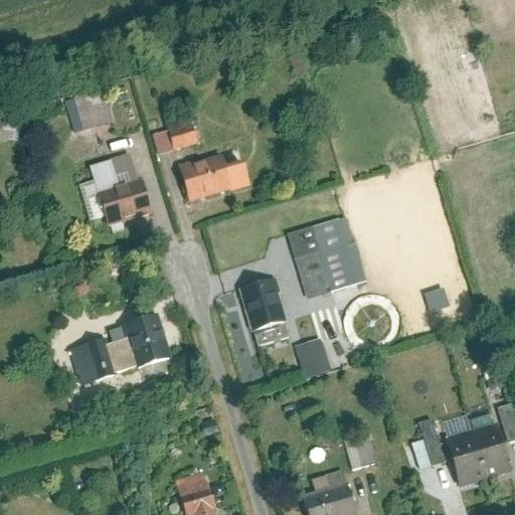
[(96,87),(69,97),(81,128),(108,119),(96,87)]
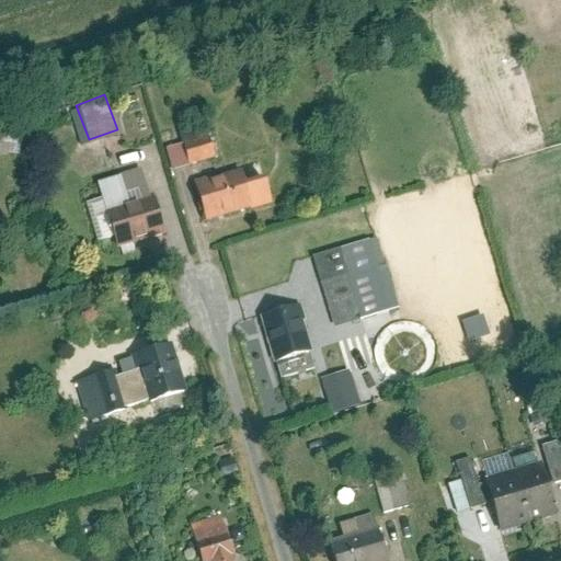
[(206,132),(182,140),(190,161),(213,152),(206,132)]
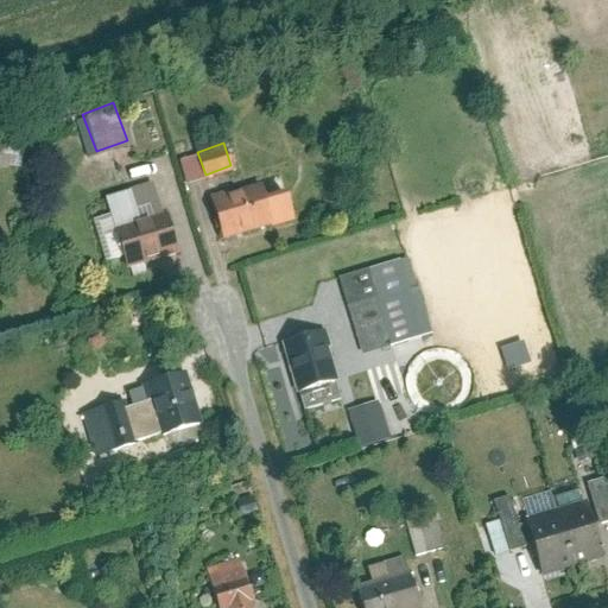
[(20,145),(0,144),(0,163),(20,164),(20,145)]
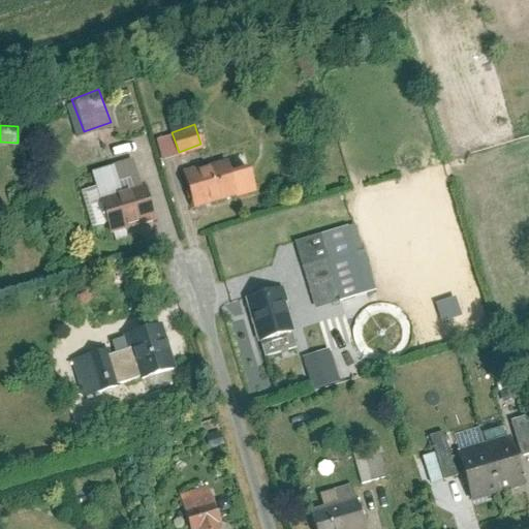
[(153,156),(145,131),(120,141),(128,165),(153,156)]
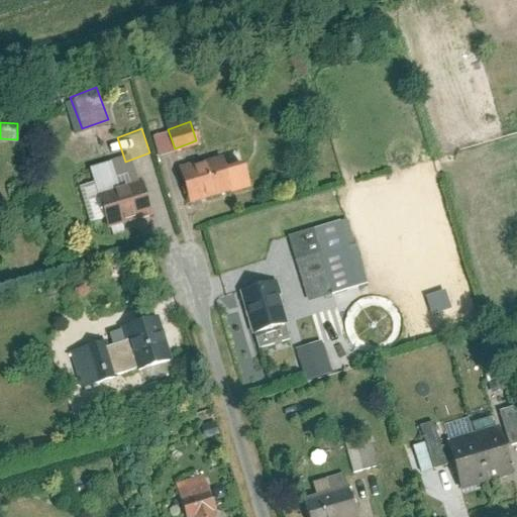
[(236,148),(179,166),(189,199),(246,183),(236,148)]
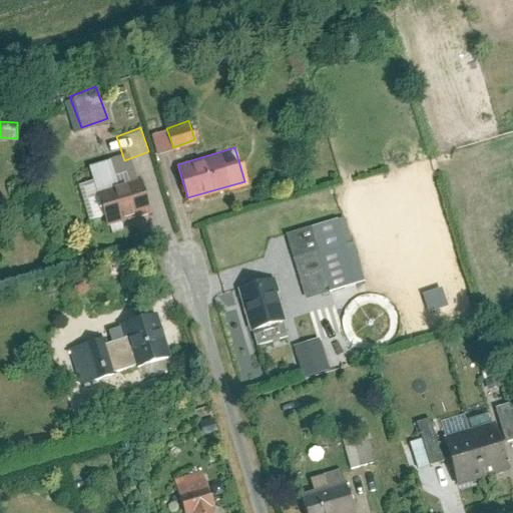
[(138,176),(117,183),(108,158),(87,165),(91,177),(77,182),(90,218),(104,213),(107,222),(149,207),(138,176)]
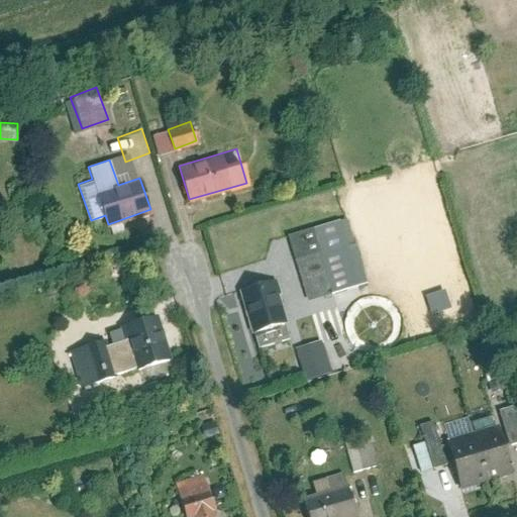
[(357,283),(337,218),(286,234),(306,299),(357,283)]
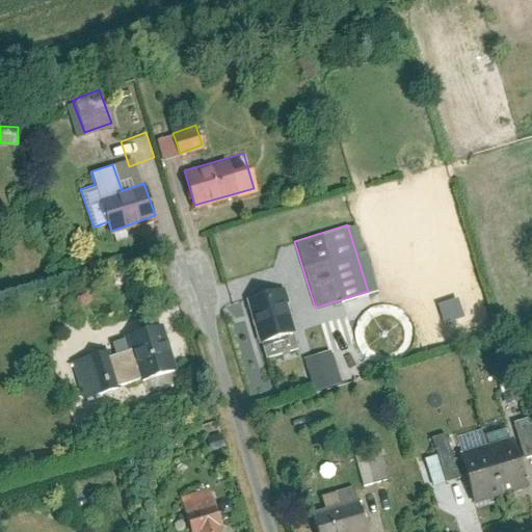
[(247,297),(265,357),(298,348),(281,288),(247,297)]
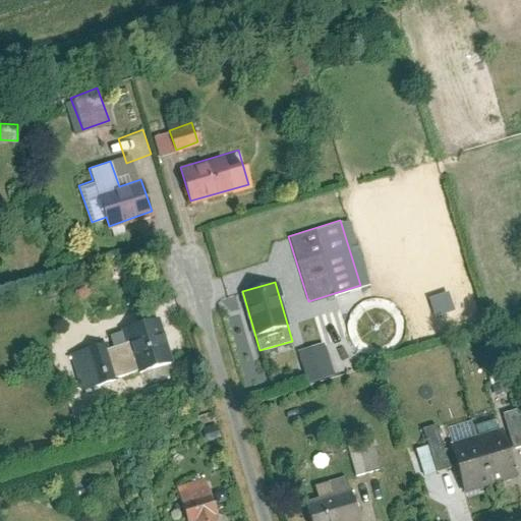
[(171,357),(157,315),(124,327),(128,340),(105,348),(103,342),(68,352),(79,390),(114,379),(113,377),(137,368),(171,357)]
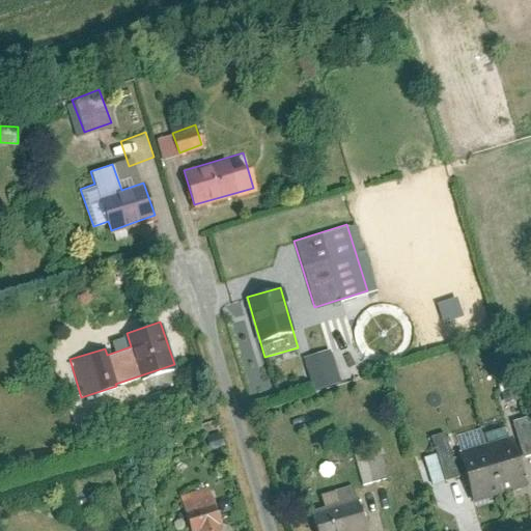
[(307,359),(317,392),(346,383),(335,350),(307,359)]
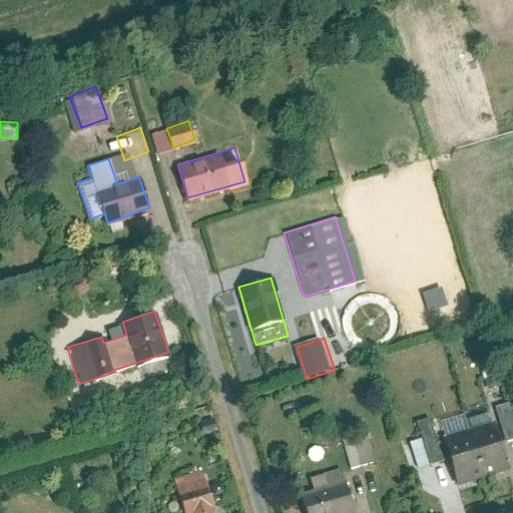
[(492,420),(442,436),(458,485),(508,468),(492,420)]
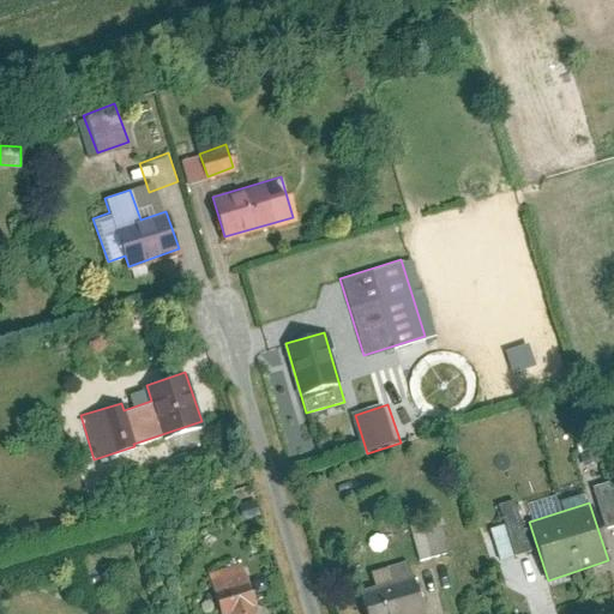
[(450,552),(438,516),(405,527),(417,561),(450,552)]
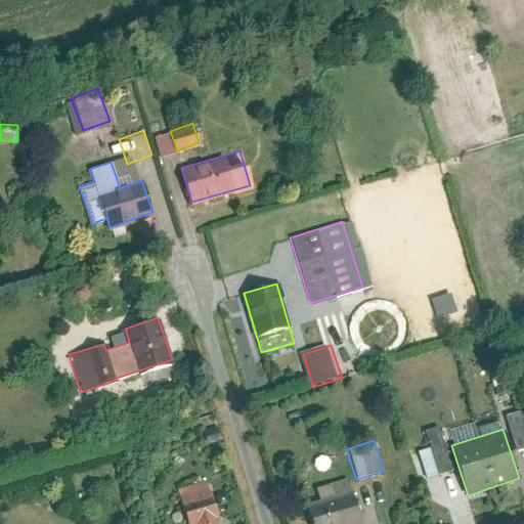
[(322,499),(307,505),(312,523),(361,523),(347,478),(318,487),(322,499)]
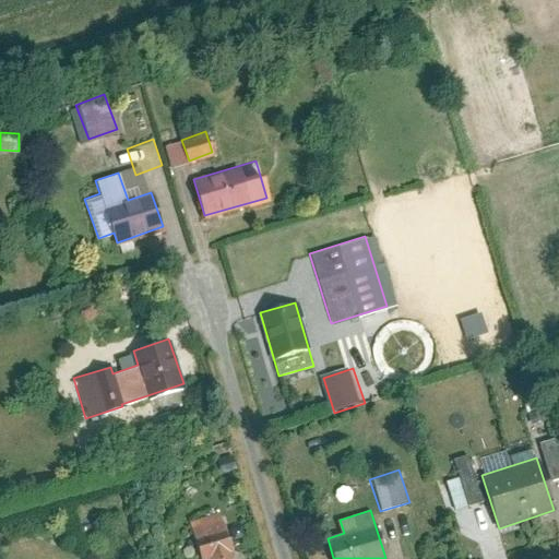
[(233,558),(217,512),(188,522),(200,558),(233,558)]
